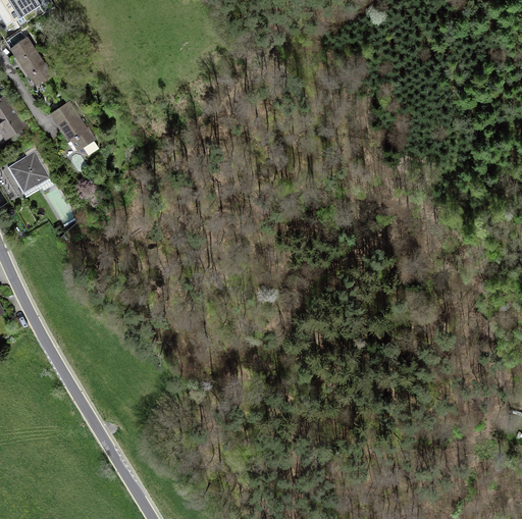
[(0,0),(0,8),(9,3),(6,0),(0,0)]
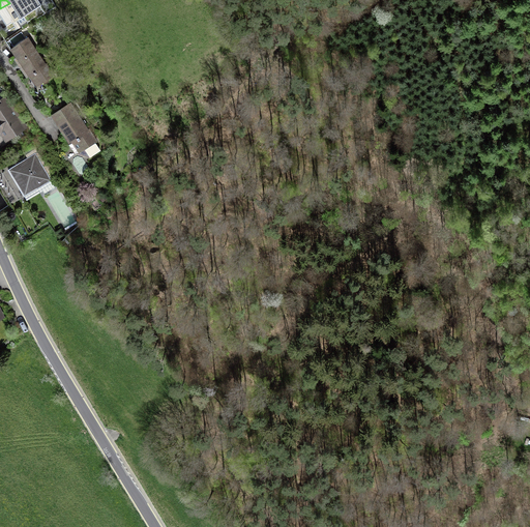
[(0,22),(0,29),(5,37),(21,28),(12,15),(0,22)]
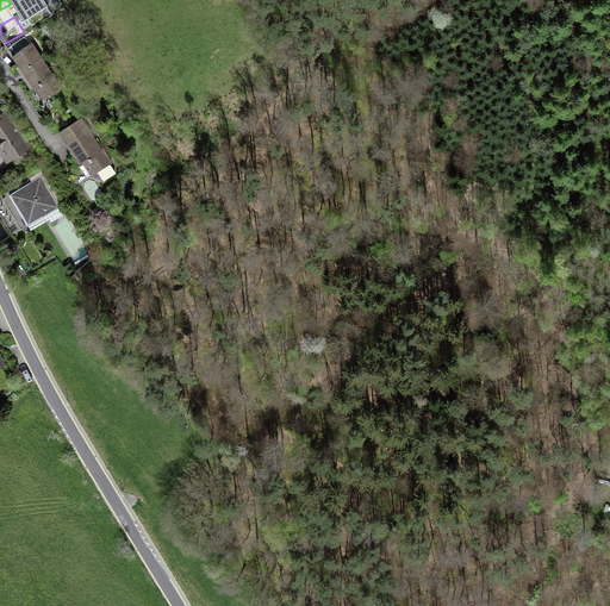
[(24,32),(6,43),(41,100),(53,92),(58,85),(24,32)]
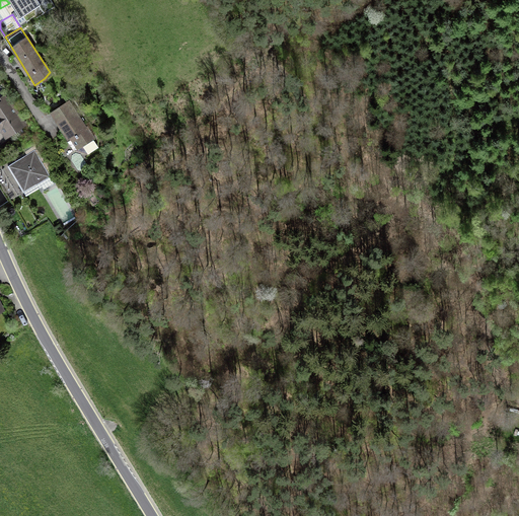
[(0,129),(5,137),(24,125),(5,93),(0,96),(0,129)]
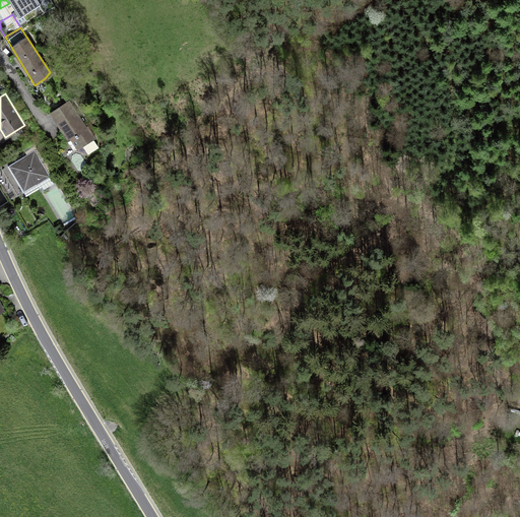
[(66,101),(49,114),(74,150),(92,137),(66,101)]
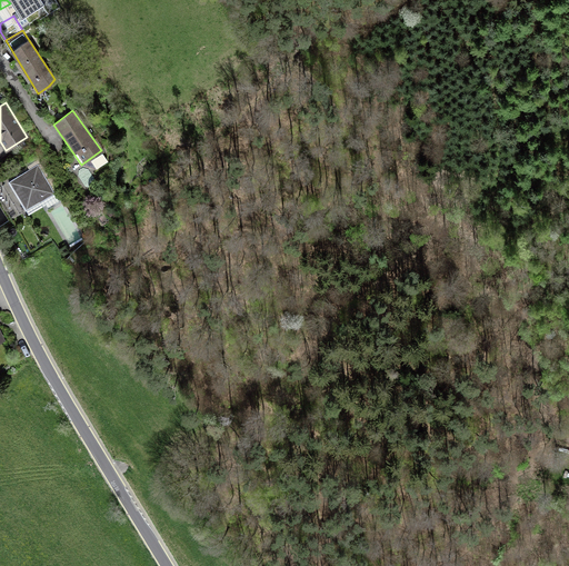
[(9,181),(27,210),(58,191),(40,164),(9,181)]
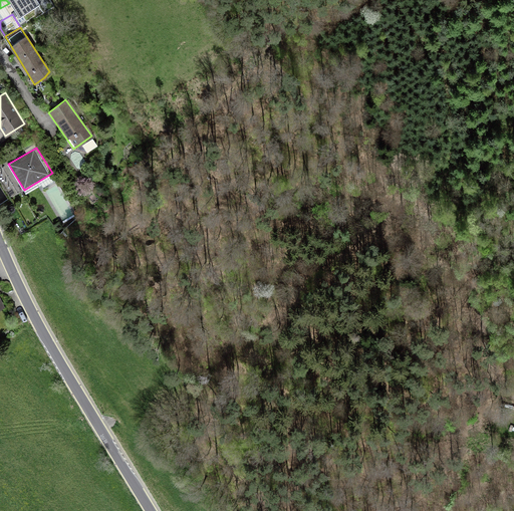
All buildings are outlined.
